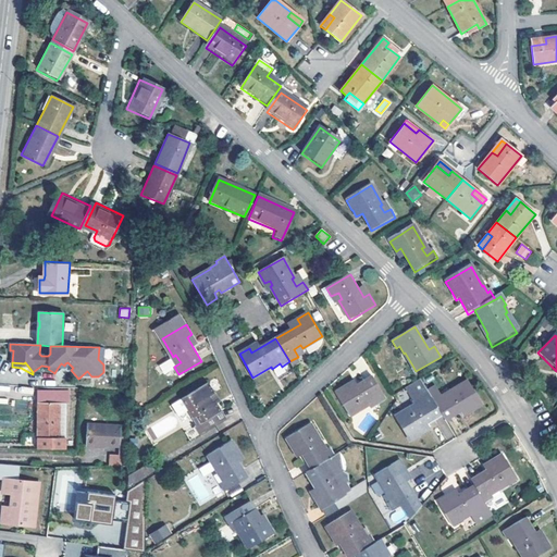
[(372,408),(379,405),(386,399),(372,376),(349,391),(347,386),(335,393),(350,417),(370,405),(372,408)]
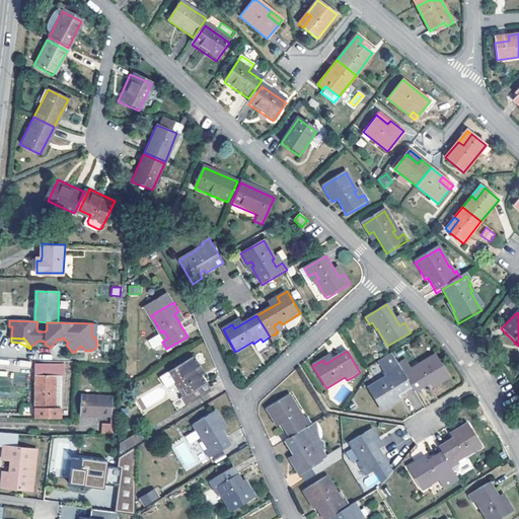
[(412,384),(402,369),(399,364),(392,352),(378,361),(386,372),(388,376),(370,387),(382,409),(393,401),(399,398),(397,393),(412,384)]
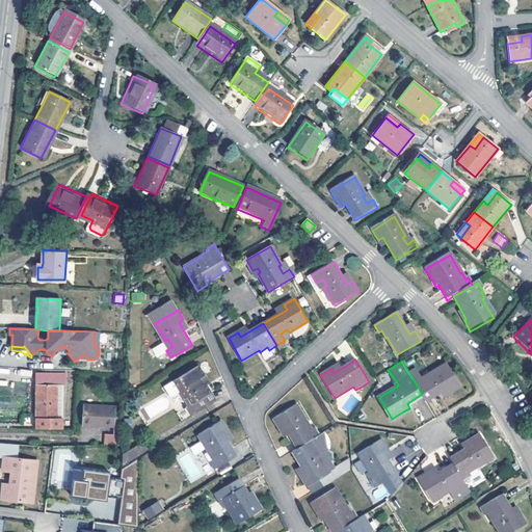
[(444,394),(450,390),(460,383),(447,363),(429,373),(422,377),(421,374),(413,378),(422,394),(425,399),(442,390),(444,394)]
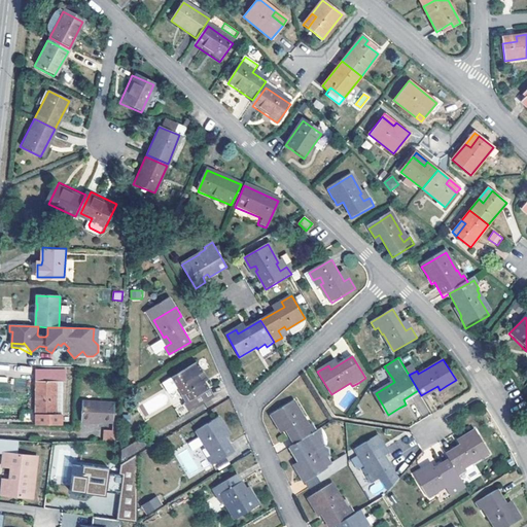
[(187,410),(213,394),(216,393),(207,378),(204,380),(202,377),(200,372),(203,370),(197,360),(173,375),(163,381),(169,391),(179,385),(184,393),(187,400),(183,402),(187,410)]
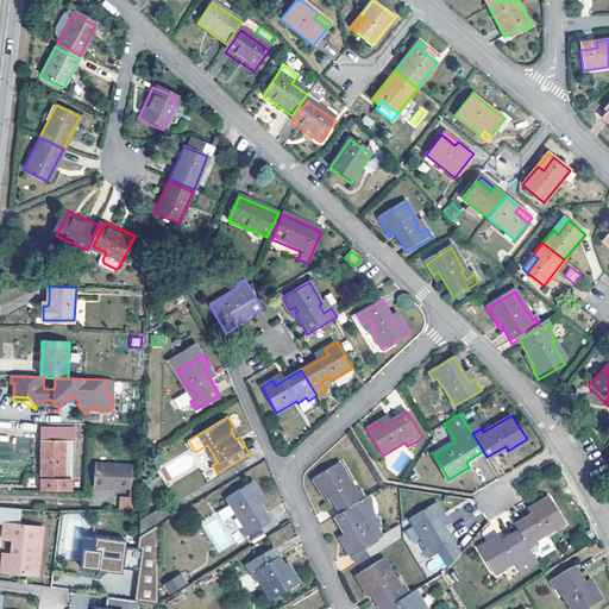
[(42,428),(41,490),(70,493),(70,452),(74,452),(74,429),(42,428)]
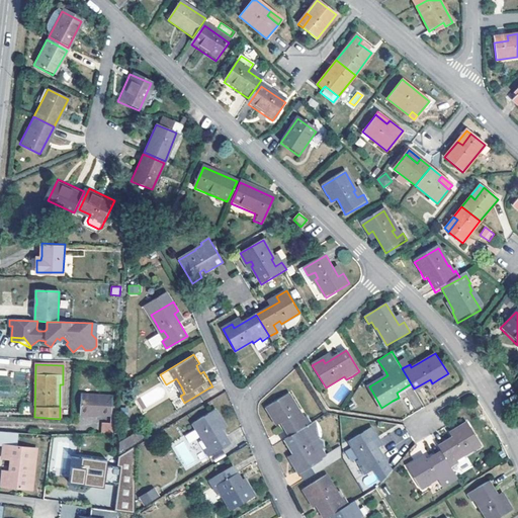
[(276,415),(289,436),(306,426),(312,423),(307,415),(300,418),(297,412),(299,410),(289,393),(266,408),(272,418),(276,415)]
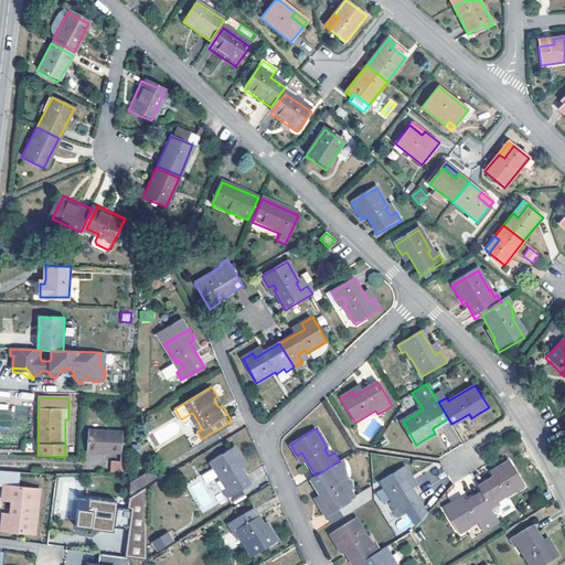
[(121,432),(88,430),(87,452),(121,454),(121,432)]
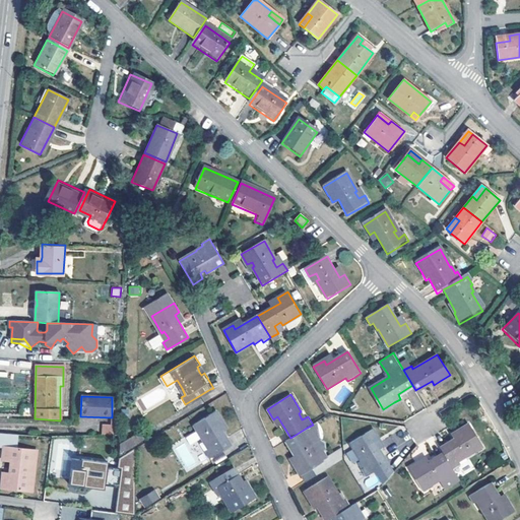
[(120,398),(112,397),(112,417),(111,425),(119,426),(120,398)]
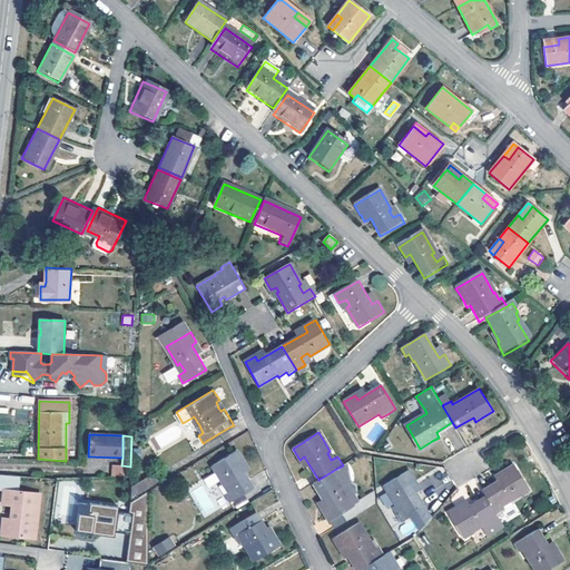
[(225,494),(229,502),(253,488),(238,464),(244,461),(237,450),(212,464),(223,484),(226,482),(231,490),(225,494)]
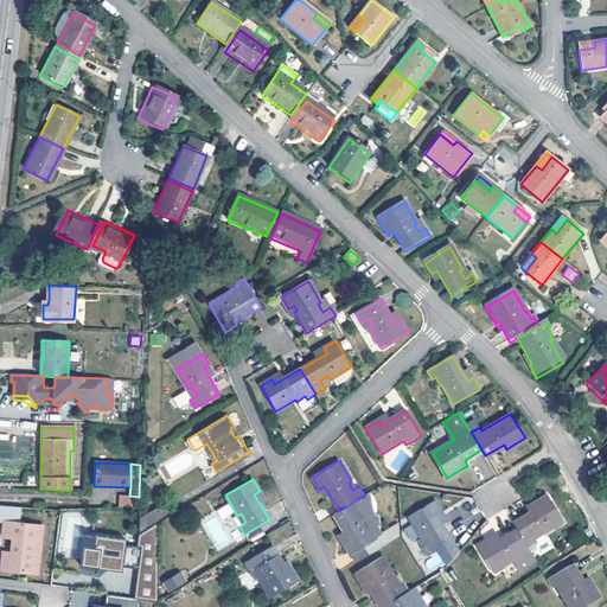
[(541,505),(513,522),(518,528),(530,548),(538,542),(536,537),(564,519),(548,493),(536,500),(541,505)]
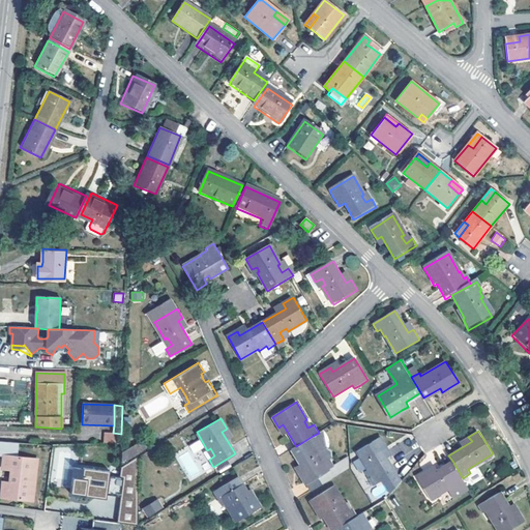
[(121,442),(121,434),(113,433),(105,433),(104,443),(121,442)]
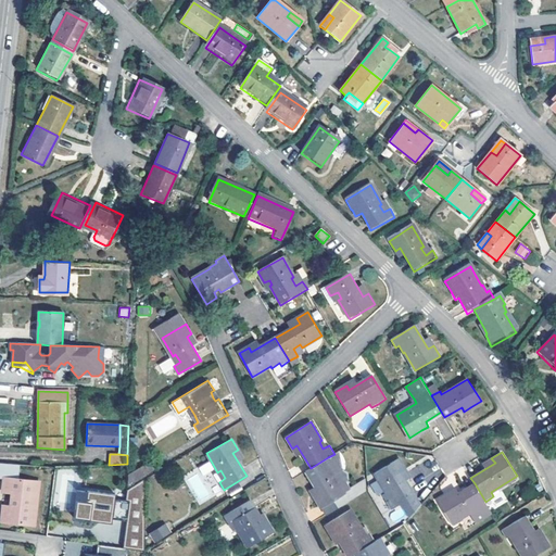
[(311,468),(305,471),(315,489),(311,491),(315,498),(320,508),(345,494),(333,475),(330,476),(326,470),(333,466),(328,457),(311,468)]
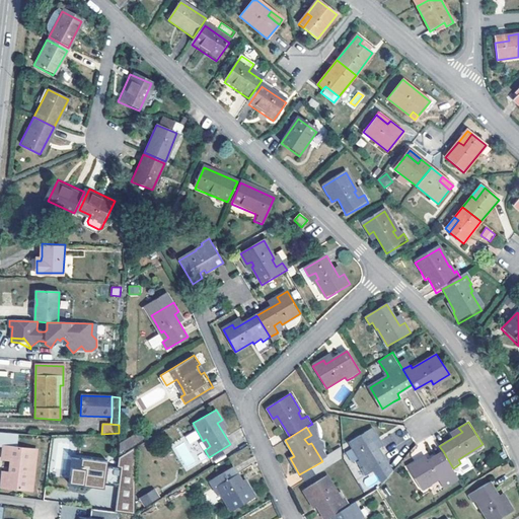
[(350,442),(360,459),(357,461),(361,468),(365,475),(386,462),(373,441),(378,438),(372,428),(350,442)]
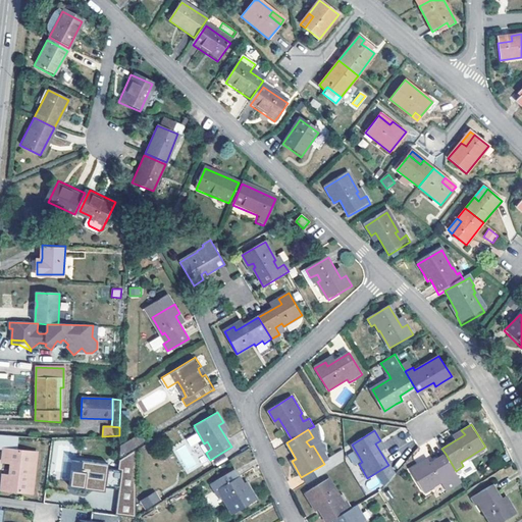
[(187,438),(192,447),(201,440),(196,432),(187,438)]
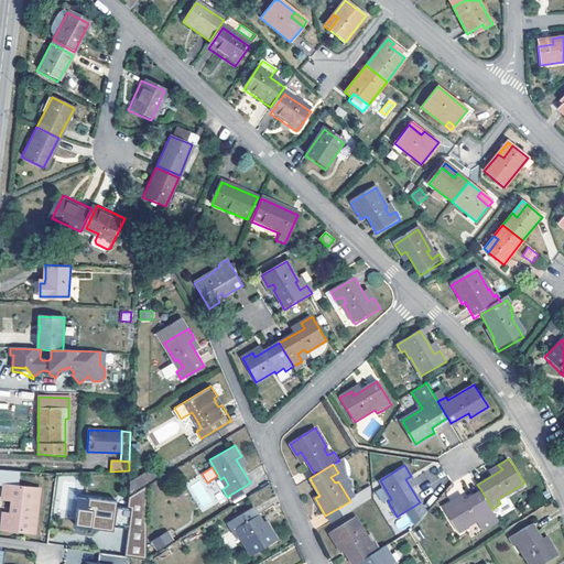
[(0,484),(6,485),(18,486),(20,470),(0,468),(0,484)]
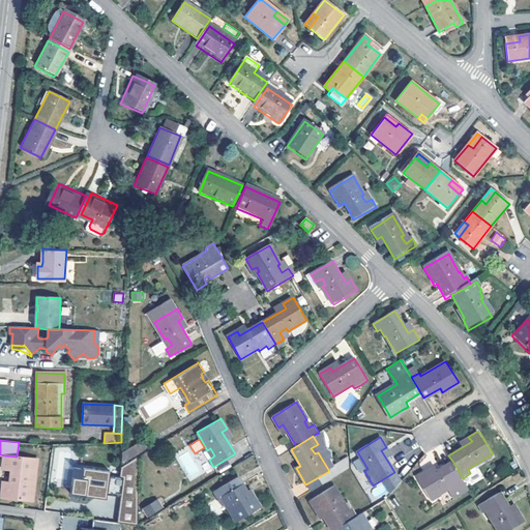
[(141,441),(126,449),(130,458),(145,448),(141,441)]
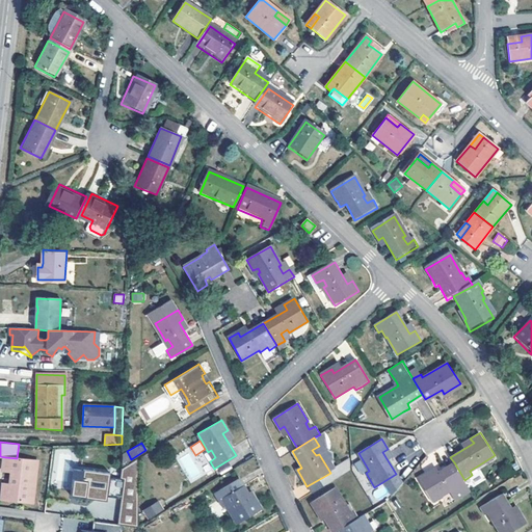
[(175,457),(191,482),(205,474),(188,448),(175,457)]
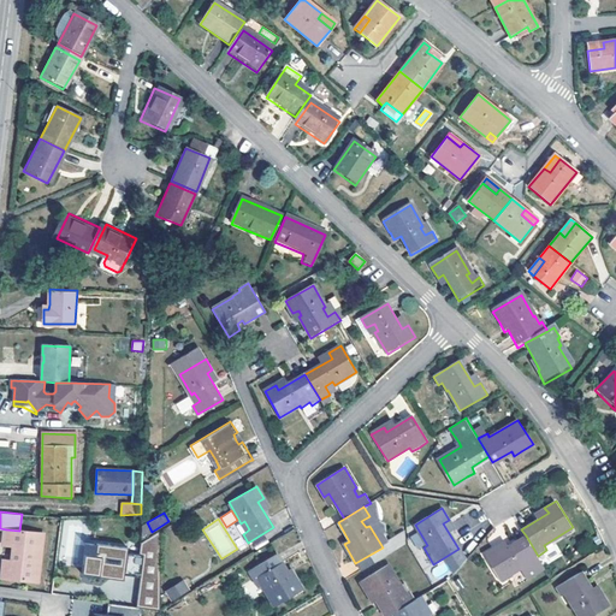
[(75,529),(75,521),(65,520),(64,528),(75,529)]
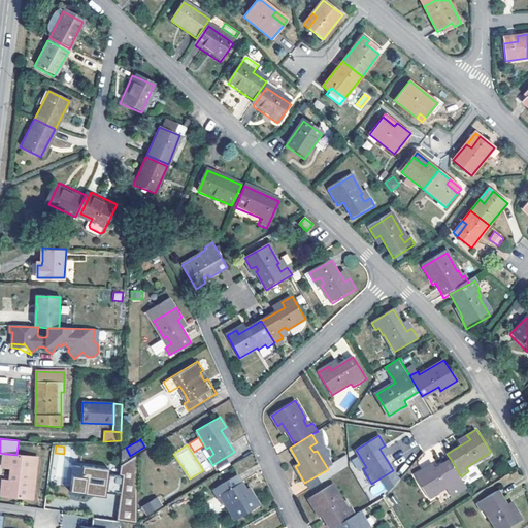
[(121,451),(122,461),(130,456),(126,448),(121,451)]
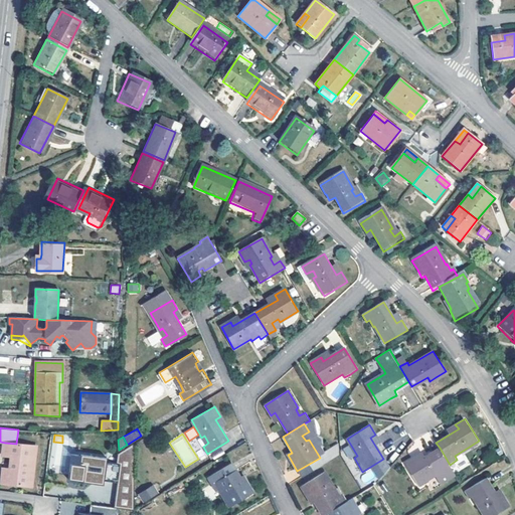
[(11,471),(9,485),(31,487),(36,447),(16,444),(5,443),(4,457),(12,458),(11,471)]
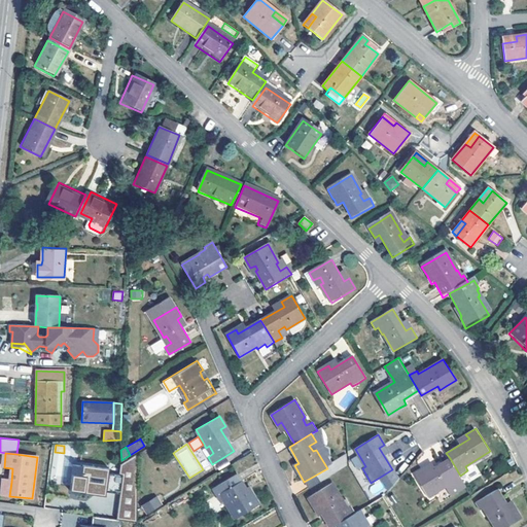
[(138,454),(120,464),(118,473),(108,472),(109,468),(77,463),(76,475),(72,473),(69,490),(84,492),(84,489),(119,493),(115,519),(119,520),(136,522),(138,454)]
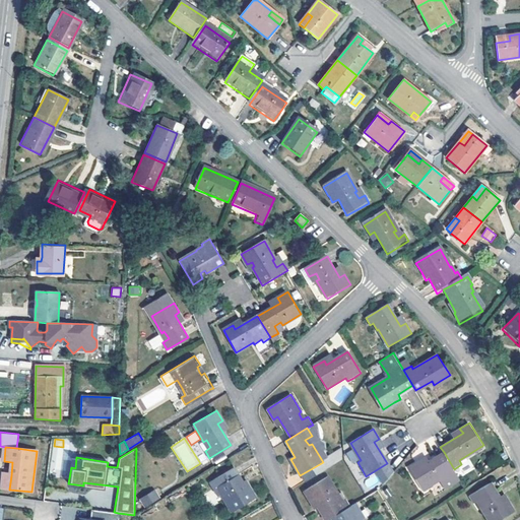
[(454,469),(444,452),(423,465),(419,461),(408,468),(423,490),(440,479),(445,489),(460,479),(457,474),(454,469)]
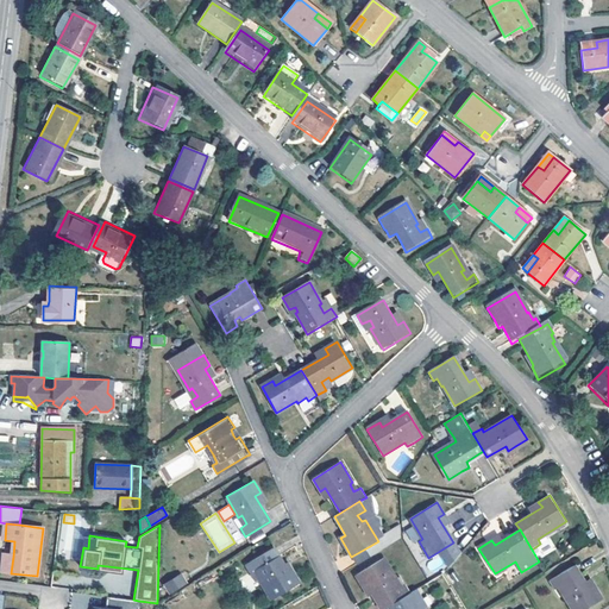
[(258,578),(270,598),(299,582),(292,571),(293,571),(288,562),(284,564),(274,547),(245,564),(250,572),(257,569),(262,576),(258,578)]
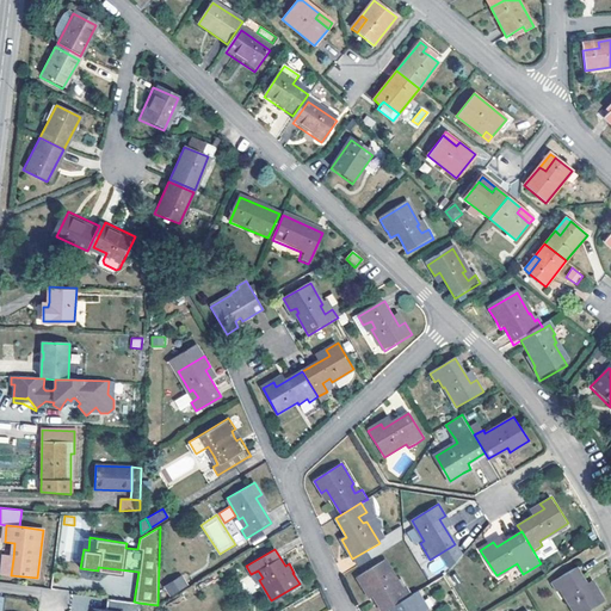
[(11,575),(13,559),(5,557),(2,574),(11,575)]
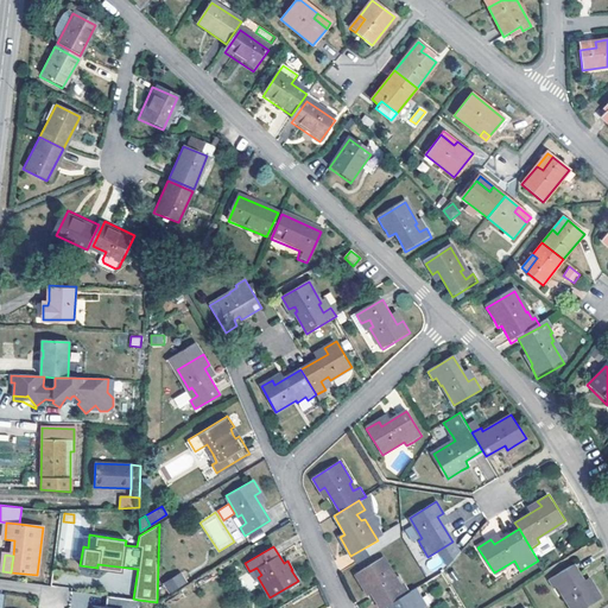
[(356,574),(367,590),(369,589),(381,607),(384,607),(388,606),(412,590),(406,582),(398,588),(393,578),(397,577),(384,557),(356,574)]
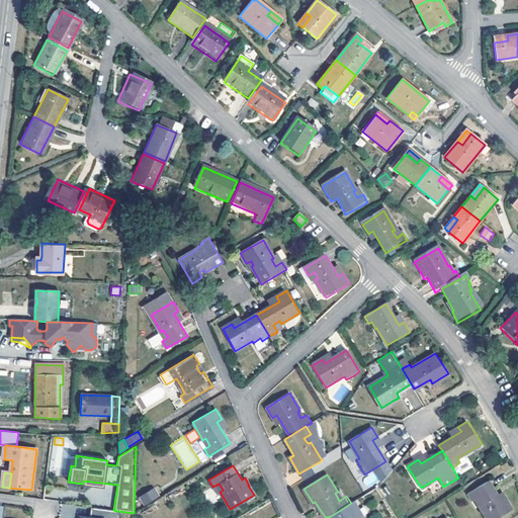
[(490,481),(467,494),(472,501),(479,497),(483,504),(480,505),(487,517),(497,517),(513,509),(507,500),(503,502),(490,481)]
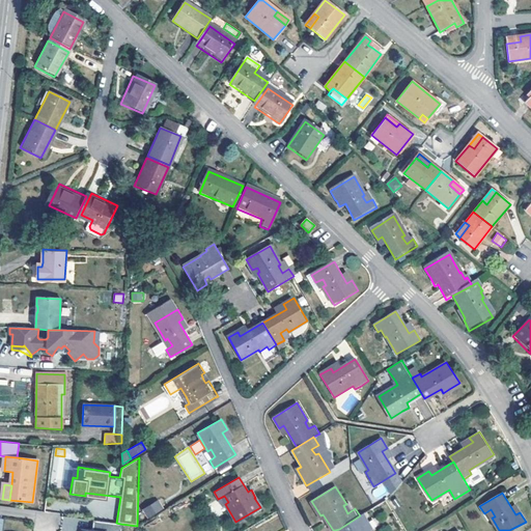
[(157,501),(144,508),(148,515),(161,508),(157,501)]
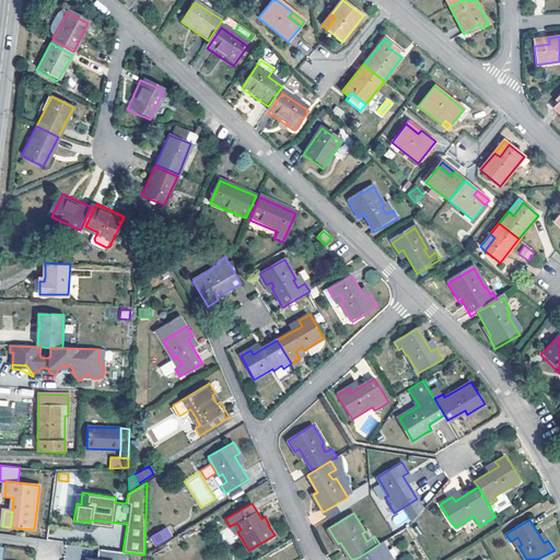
[(380,544),(358,558),(359,559),(389,559),(388,559),(386,559),(383,553),(389,549),(384,541),(380,544)]
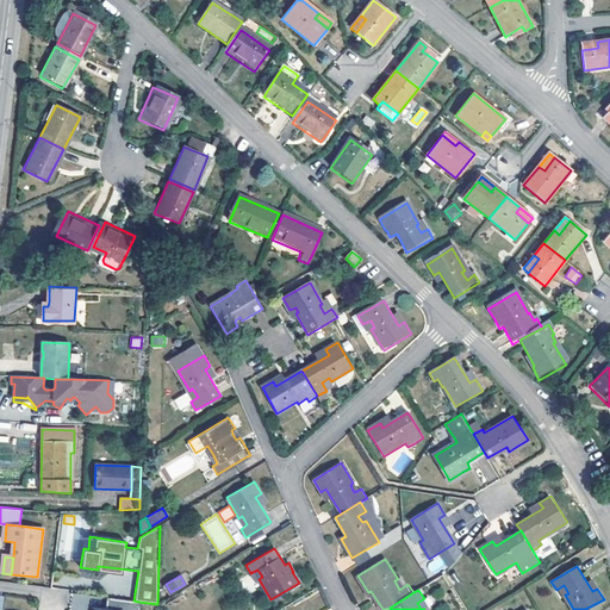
[(123,609),(124,599),(106,597),(105,609),(93,608),(92,609),(123,609)]
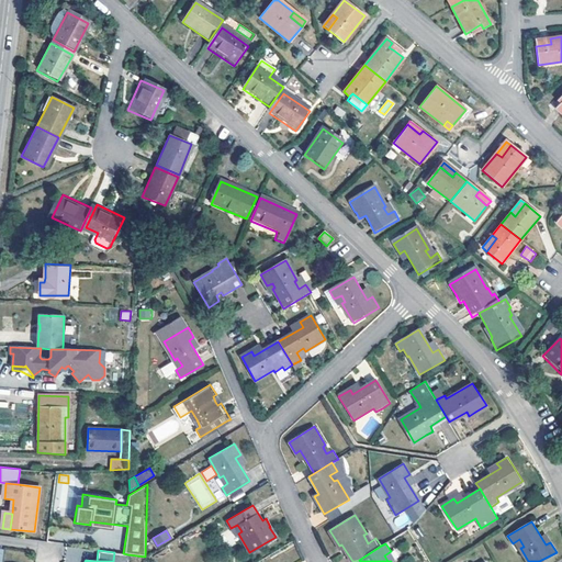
[(114,552),(113,561),(126,561),(127,554),(123,553),(114,552)]
